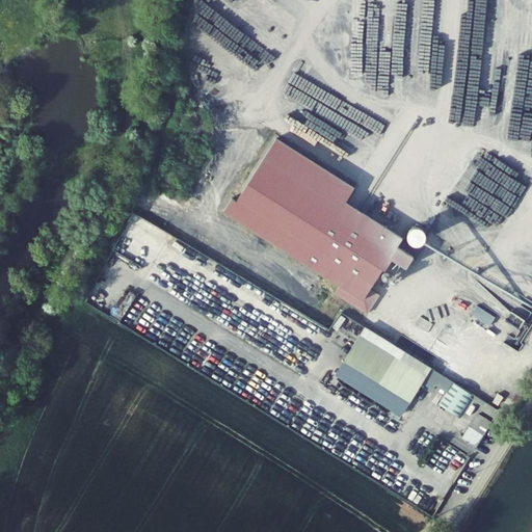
[(354,188),(275,139),(236,201),(232,198),(223,211),(340,284),(336,293),(367,314),(378,294),(370,290),(402,238),(345,201),(354,188)]
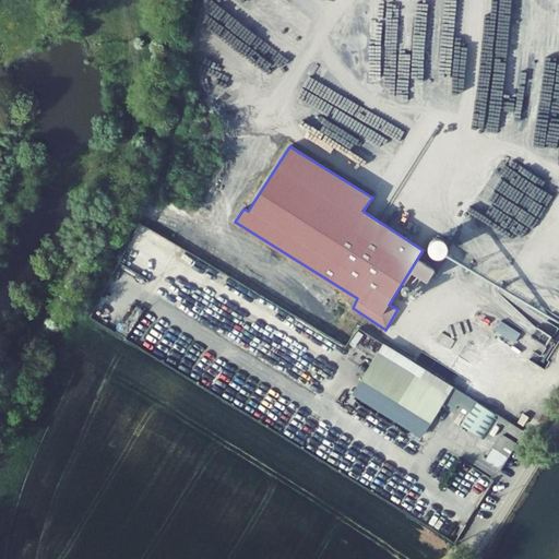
[(135,308),(120,331),(127,335),(142,312),(135,308)]
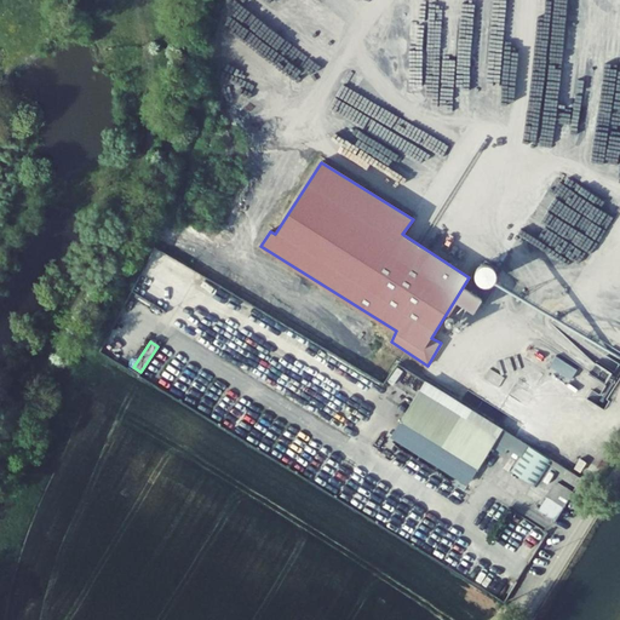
[(534,345),(523,368),(539,374),(549,352),(534,345)]
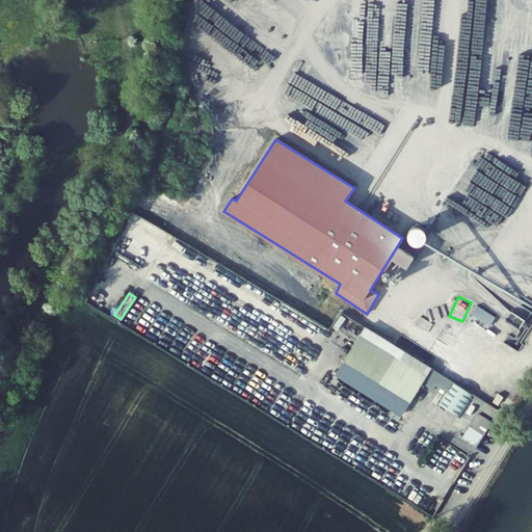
[(498,317),(479,307),(473,314),(491,325),(498,317)]
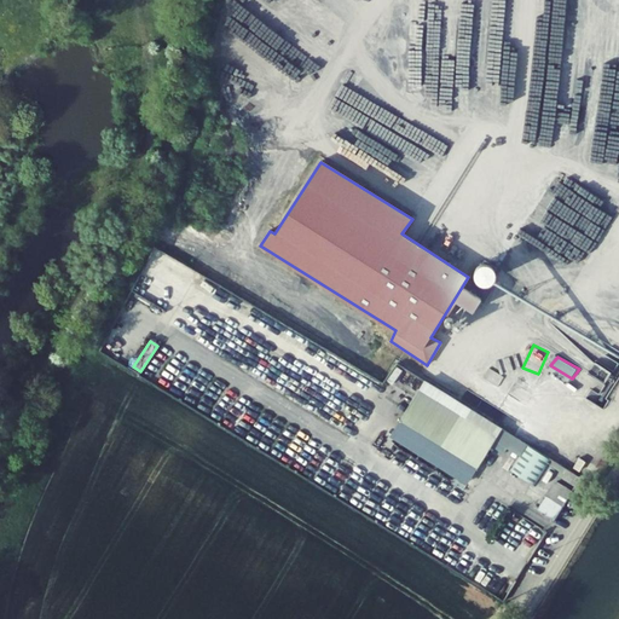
[(502,428),(424,380),(401,417),(479,466),(493,441),(502,428)]
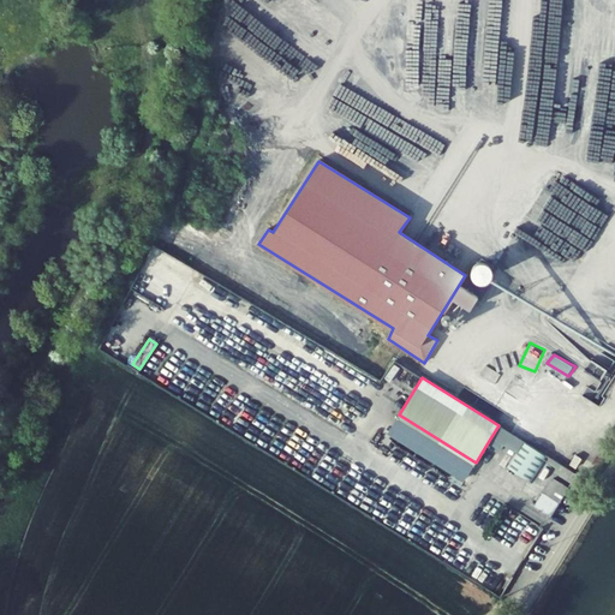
[(523,441),(499,425),(490,439),(500,446),(502,441),(517,451),(523,441)]
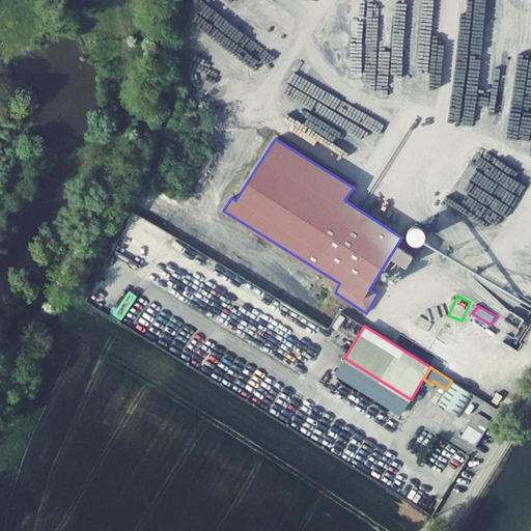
[(473,394),(451,381),(446,389),(437,402),(458,416),(473,394)]
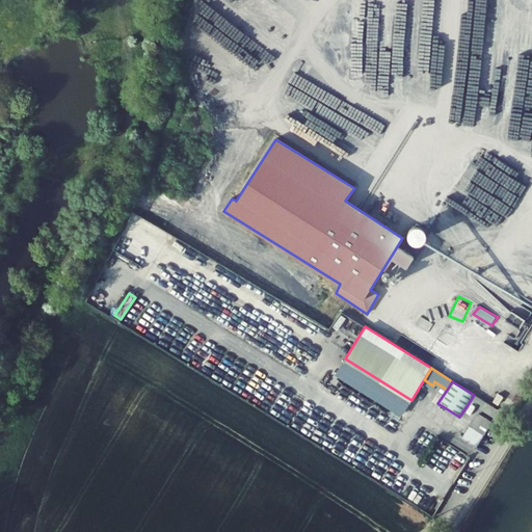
[(499,410),(475,396),(473,399),(482,405),(479,408),(495,418),(499,410)]
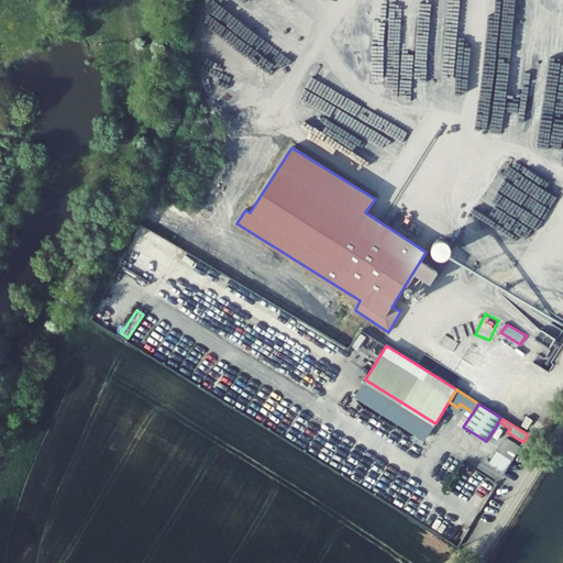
[(488,463),(504,473),(520,446),(505,435),(496,450),(497,451),(488,463)]
